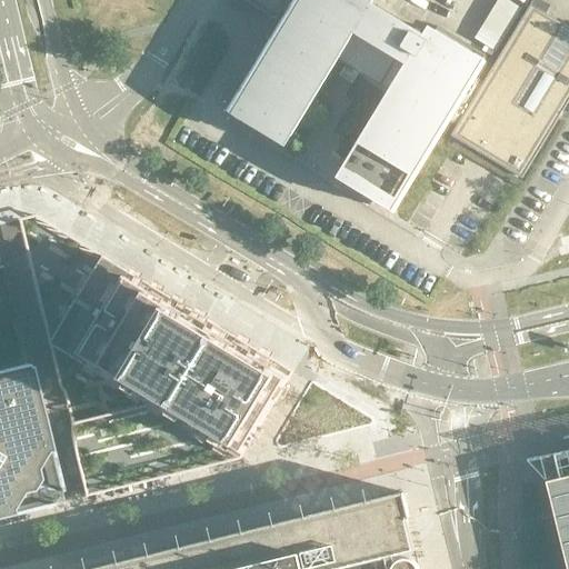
[(245,0),(275,18),(280,8),(290,13),(230,113),(286,147),(339,58),(346,62),(340,72),(353,80),(359,71),(390,89),(336,178),(391,211),(447,119),(457,126),(451,135),(521,177),(568,98),(568,50),(558,70),(541,60),(563,25),(530,5),(482,82),(473,77),(486,55),(438,26),(430,38),(366,0),(245,0)]
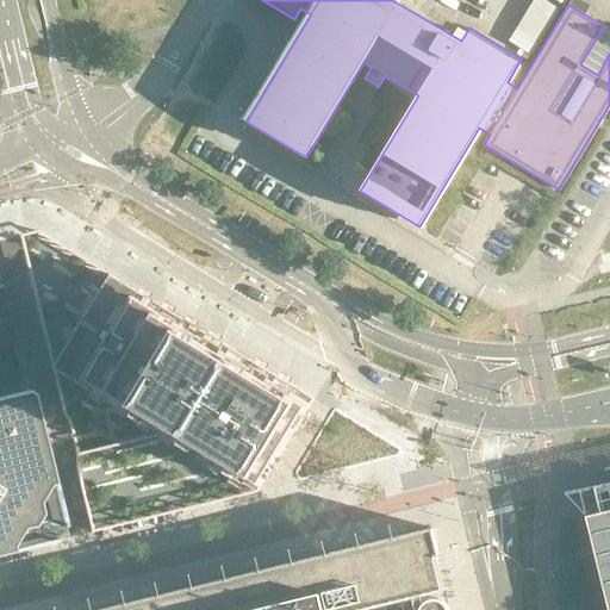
[(56,363),(51,365),(53,368),(55,368),(160,433),(74,453),(93,531),(257,492),(315,398),(110,273),(56,363)]
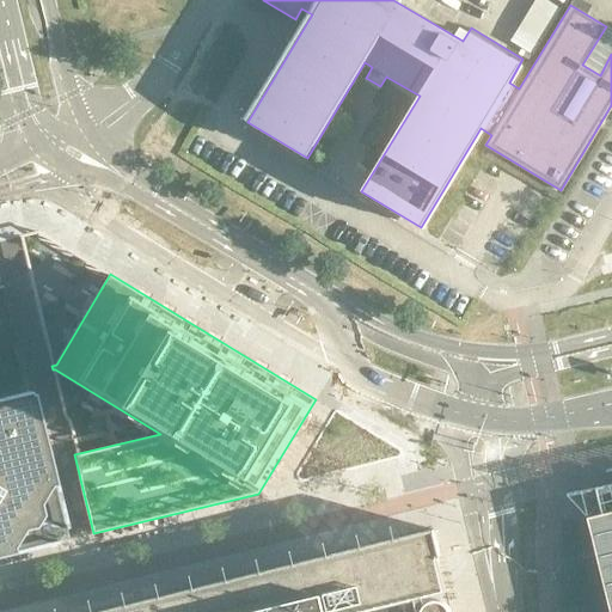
[(0,556),(6,555),(8,554),(6,540),(18,520),(23,522),(23,524),(24,525),(25,525),(26,525),(26,524),(26,522),(25,522),(31,513),(32,513),(34,513),(34,512),(34,510),(32,510),(32,509),(31,509),(31,510),(25,507),(38,487),(49,484),(49,487),(53,485),(51,479),(49,481),(40,441),(42,441),(40,435),(38,436),(29,397),(30,397),(30,393),(28,395),(26,391),(24,392),(24,395),(0,399),(0,556)]
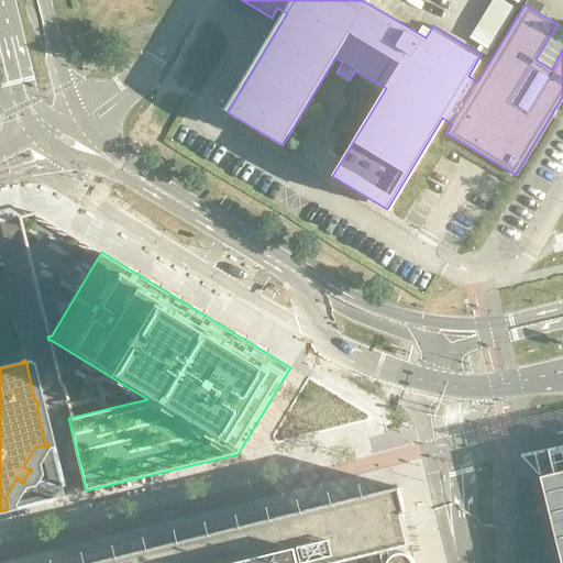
[(562,562),(562,445),(548,449),(549,452),(548,452),(547,453),(545,454),(544,455),(543,456),(543,457),(543,460),(543,461),(543,462),(544,463),(545,464),(547,465),(548,466),(550,466),(551,466),(552,466),(554,473),(540,476),(561,562),(562,562)]
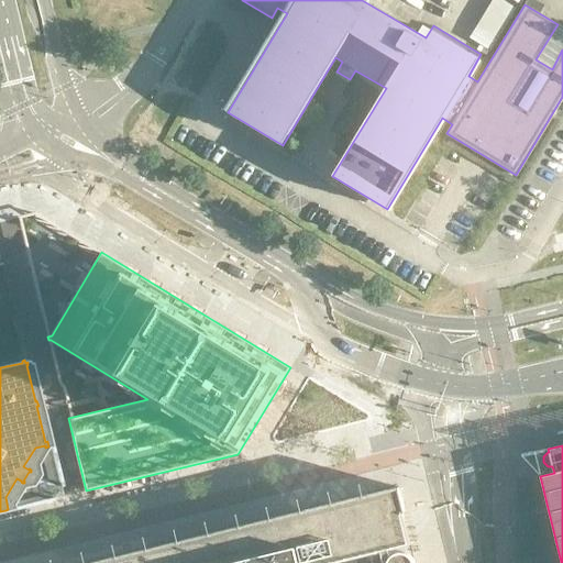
[(382,562),(379,552),(410,544),(403,512),(405,512),(398,485),(76,562),(382,562)]
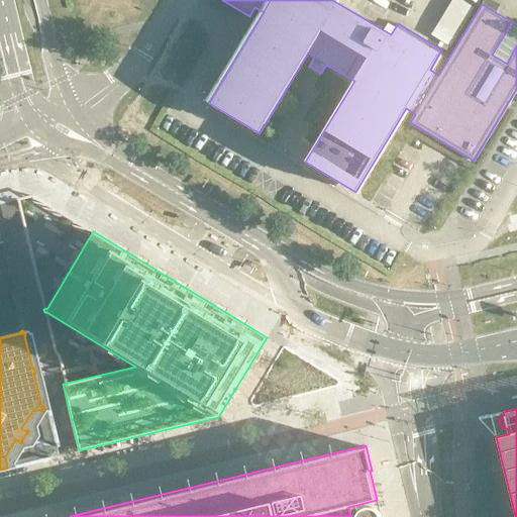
[(371,507),(369,507),(367,507),(365,507),(363,508),(362,509),(359,510),(359,511),(357,513),(356,515),(355,516),(380,516),(381,516),(380,515),(380,514),(379,512),(378,511),(376,510),(375,509),(374,508),(371,507)]
